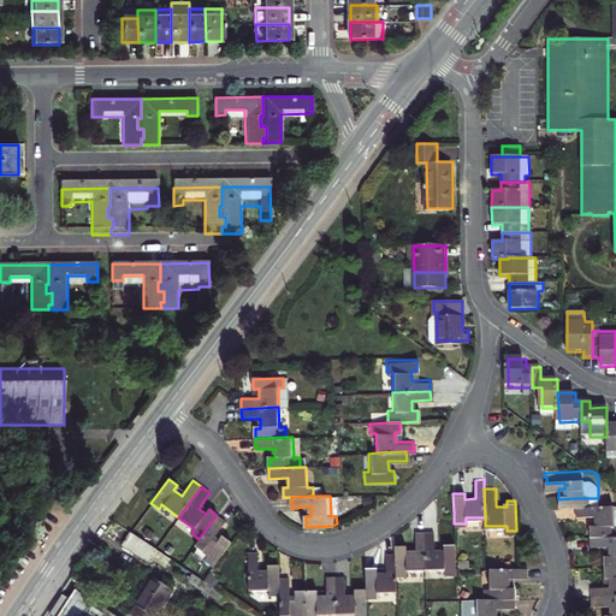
[(615,514),(614,514),(612,497),(598,498),(575,498),(576,507),(594,505),(594,516),(590,516),(590,527),(615,525),(615,514)]
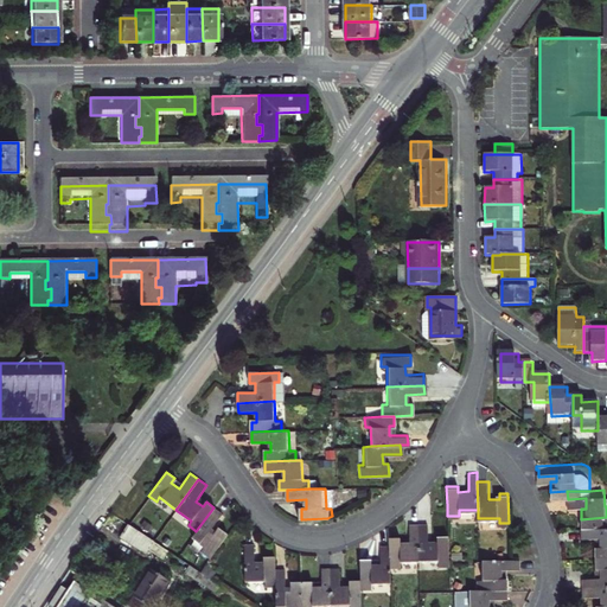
[(213,508),(196,531),(191,536),(205,547),(202,550),(209,556),(228,532),(221,526),(217,531),(211,528),(222,513),(213,508)]
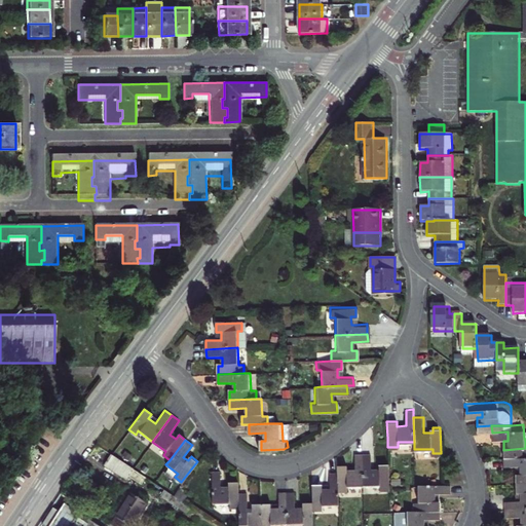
[(515,465),(515,475),(525,474),(525,448),(503,450),(503,457),(515,457),(520,457),(520,465),(515,465)]
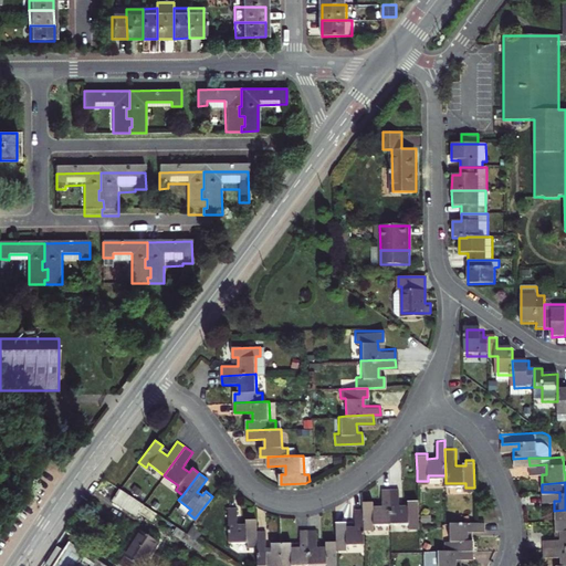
[(418,522),(418,499),(407,500),(407,504),(398,504),(397,486),(389,488),(390,523),(407,523),(408,527),(418,527),(418,522)]
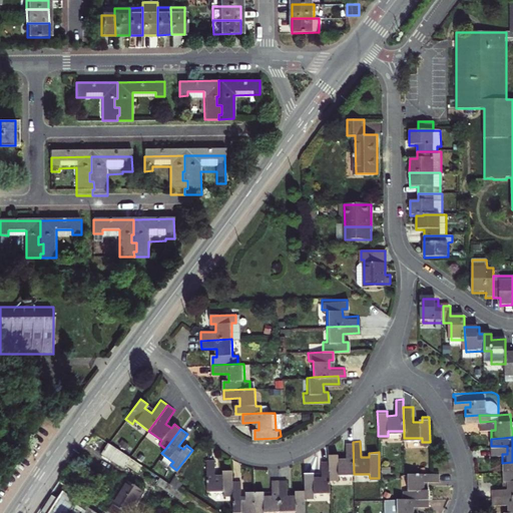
[(338,454),(329,454),(329,461),(329,479),(339,478),(339,474),(354,474),(353,442),(346,442),(346,458),(338,458),(338,454)]
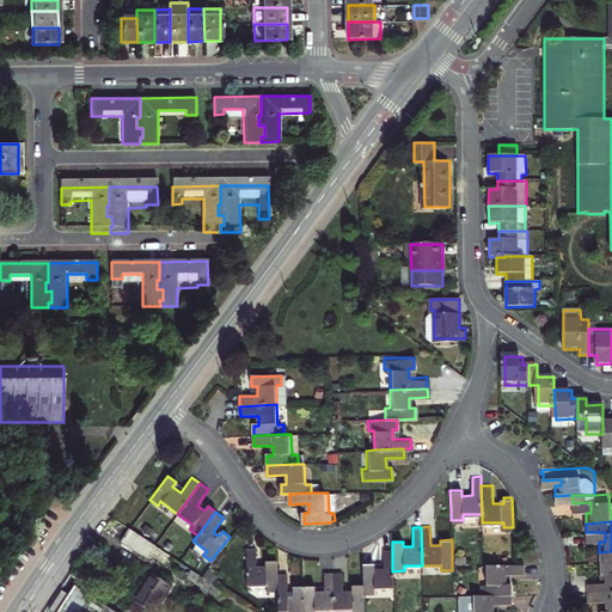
[(151,546),(126,530),(118,542),(144,558),(151,546)]
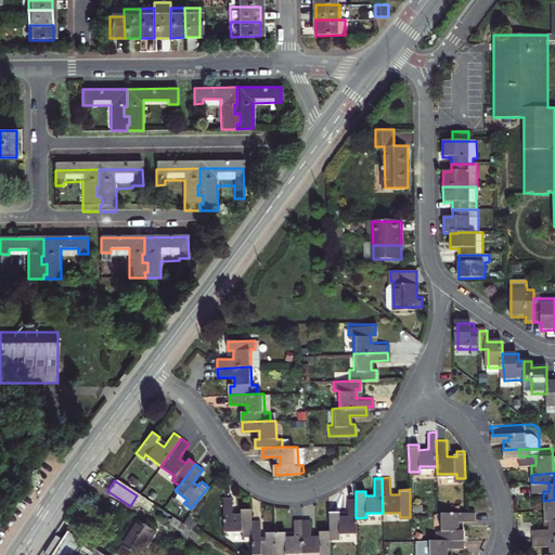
[(327,530),(327,538),(338,538),(338,532),(356,532),(356,518),(356,499),(346,499),(347,515),(337,515),(337,511),(327,511),(327,530)]
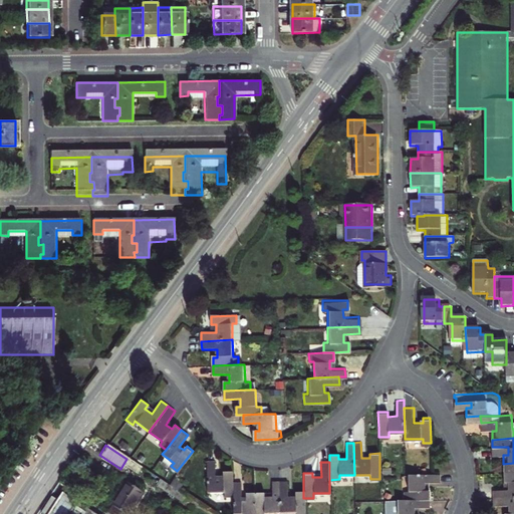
[(513,463),(503,464),(504,474),(504,481),(494,482),(494,490),(513,489),(513,463)]
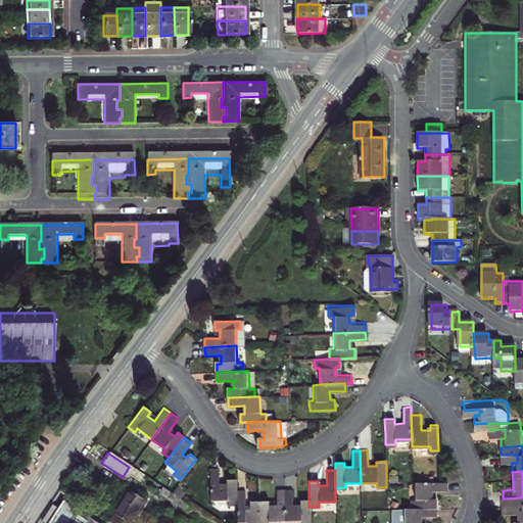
[(236,489),(236,478),(227,479),(227,494),(219,494),(219,490),(210,490),(210,516),(220,515),(220,511),(237,510),(236,489)]
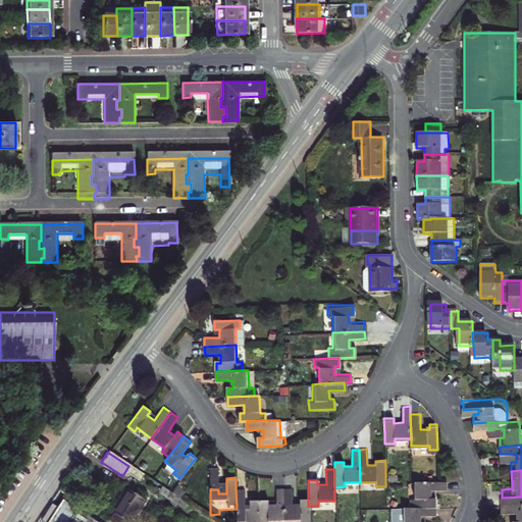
[(411,506),(436,505),(435,488),(447,487),(447,478),(438,478),(415,479),(415,497),(411,498),(411,506)]
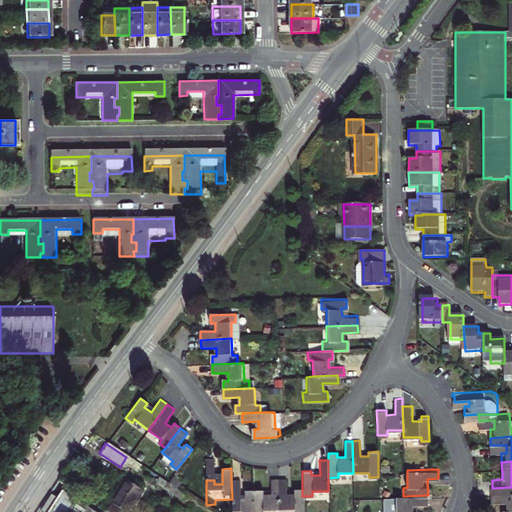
[(128,478),(106,510),(109,511),(129,511),(144,489),(128,478)]
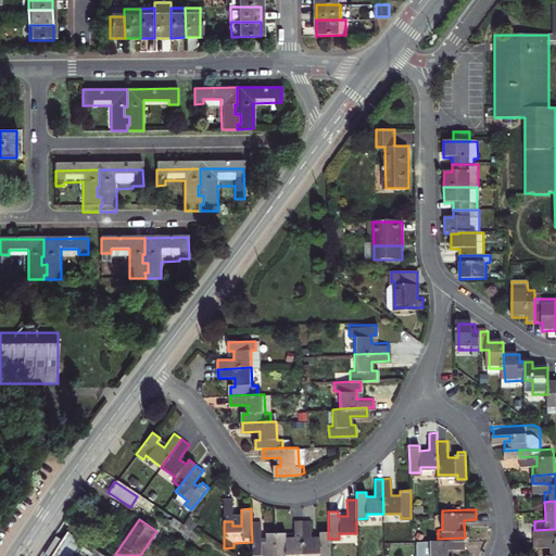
[(260,520),(251,520),(252,542),(252,555),(266,555),(275,555),(275,532),(266,532),(265,536),(261,536),(260,520)]
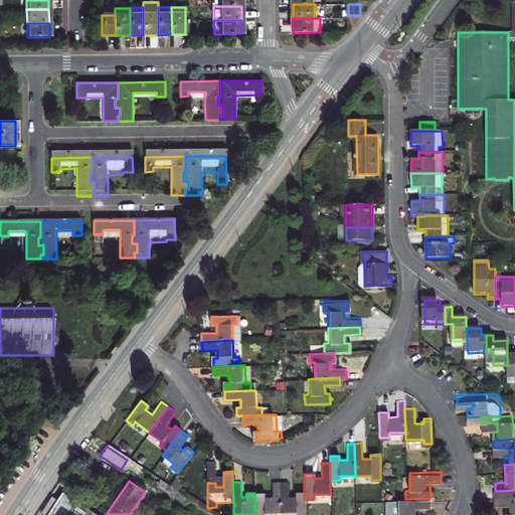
[(263,493),(254,493),(254,514),(263,514),(264,514),(280,513),(279,482),(271,482),(271,497),(263,497),(263,493)]
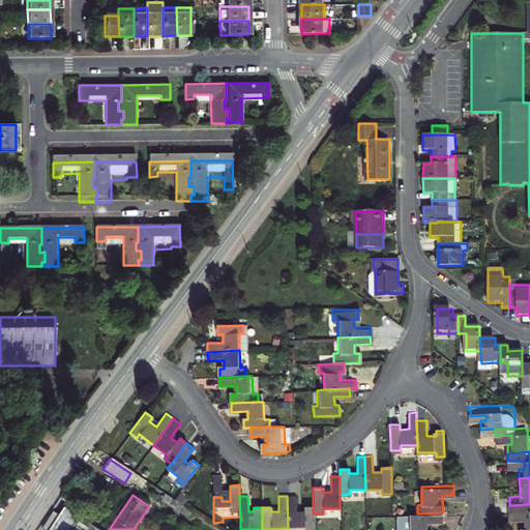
[(297,511),(297,506),(297,496),(287,496),(288,528),(305,528),(304,529),(313,529),(313,513),(313,506),(304,506),(304,511),(297,511)]
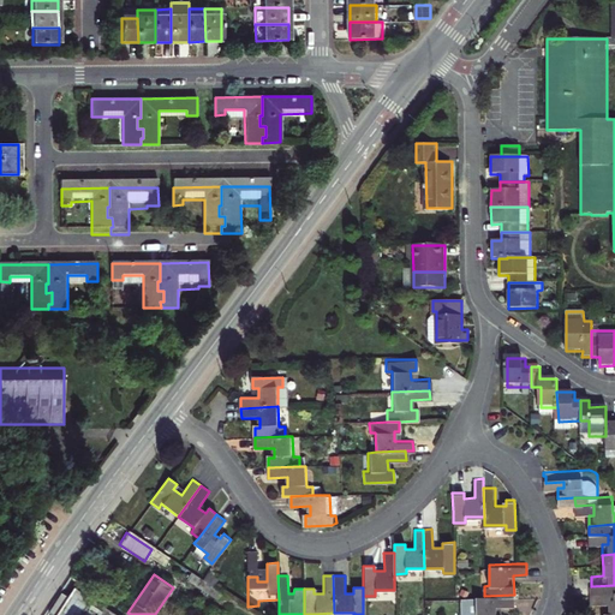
[(614,614),(614,585),(591,586),(591,596),(611,596),(611,605),(605,605),(605,614),(614,614)]
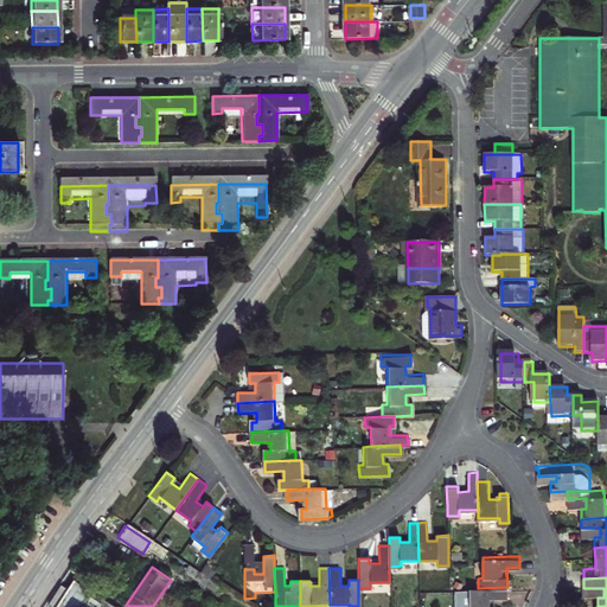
[(390,589),(390,582),(371,583),(372,593),(384,593),(383,589),(390,589)]
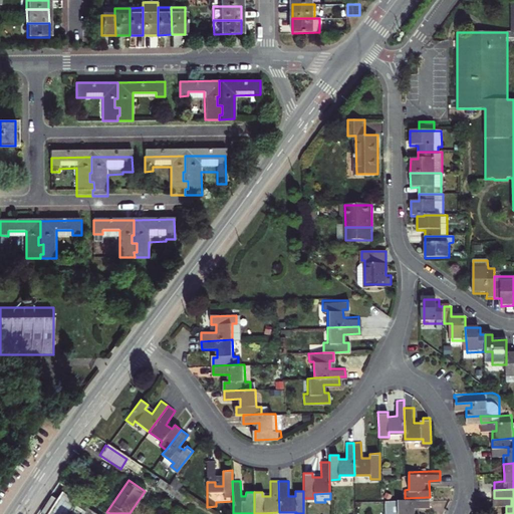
[(93,513),(63,494),(50,513),(93,513)]
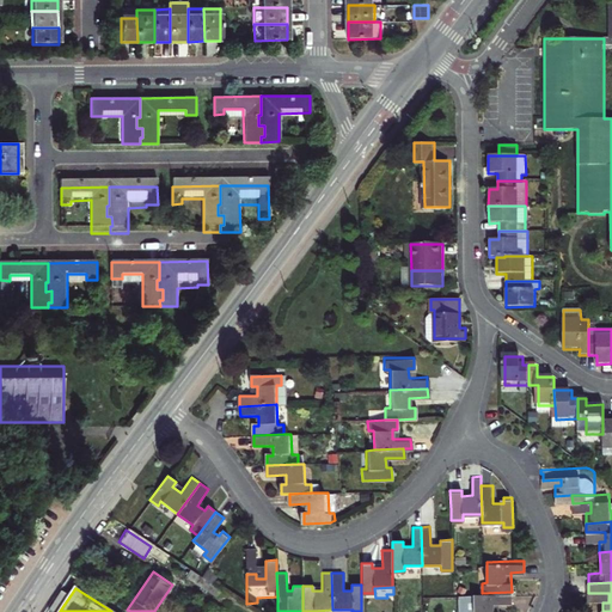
[(482,593),(460,593),(460,611),(466,611),(470,611),(499,611),(500,601),(513,601),(512,592),(482,593)]
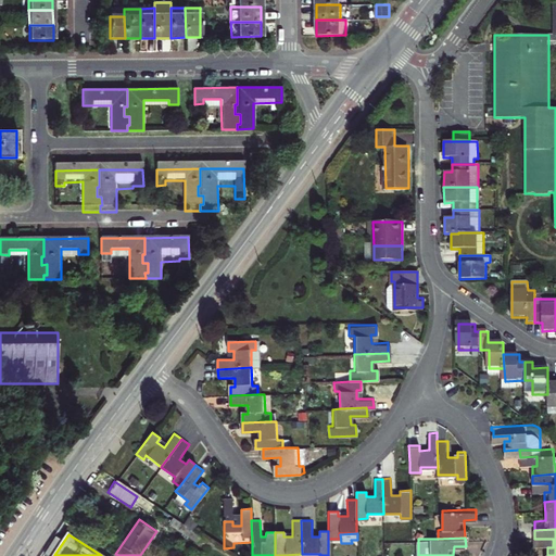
All buildings are outlined.
